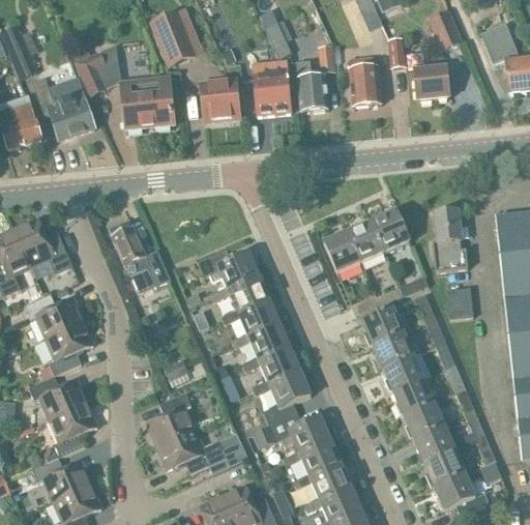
[(355,0),(359,8),(372,2),(371,0),(355,0)]
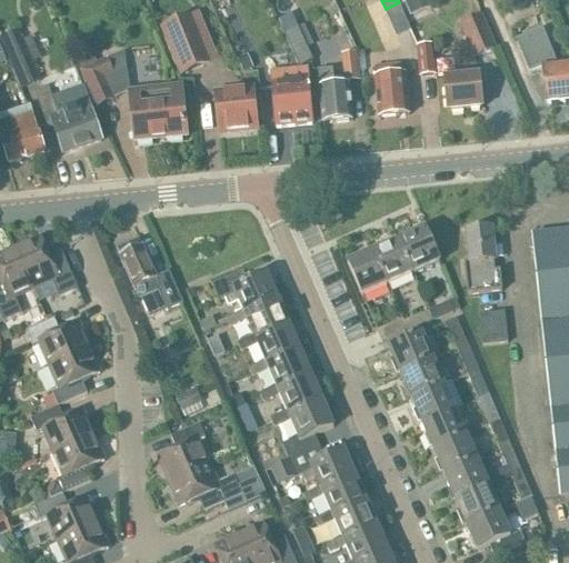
[(405,0),(408,9),(429,0),(405,0)]
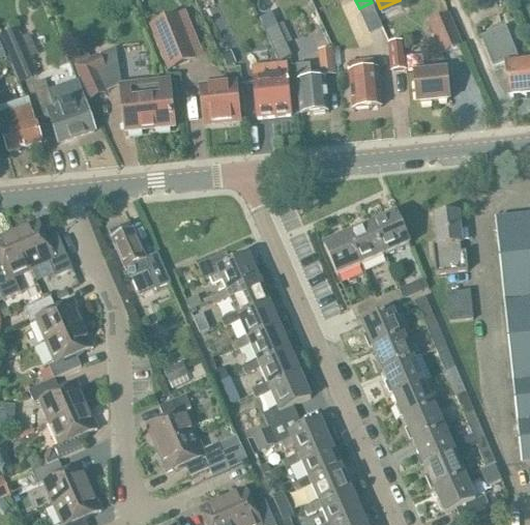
[(271,9),(259,15),(264,27),(278,58),(291,52),(286,40),(276,21),(271,9)]
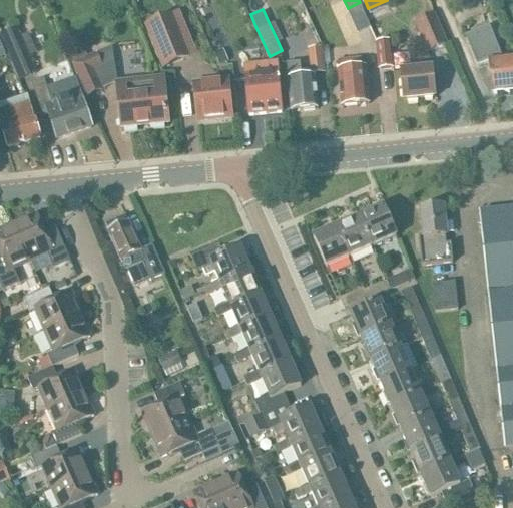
[(171,10),(144,21),(162,65),(190,54),(171,10)]
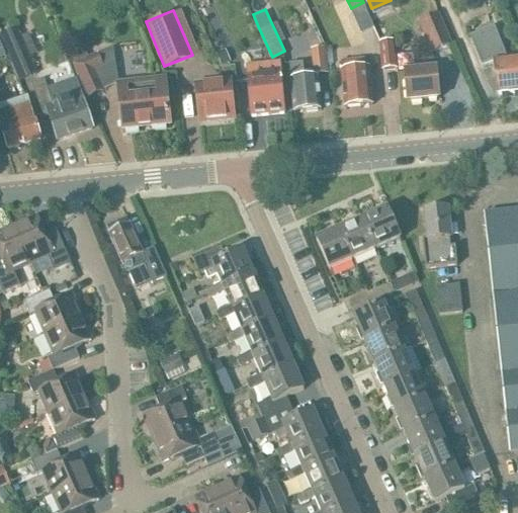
[(419,19),(431,50),(450,41),(437,12),(419,19)]
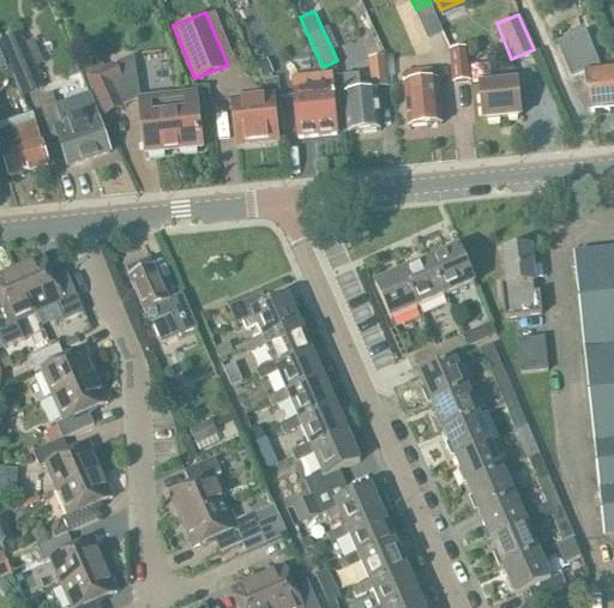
[(585,26),(557,38),(571,73),(600,62),(585,26)]
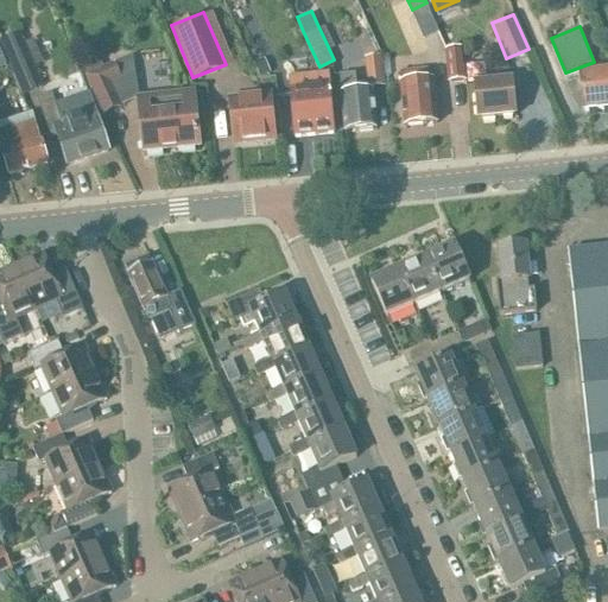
[(19,27),(0,36),(0,39),(23,92),(43,82),(19,27)]
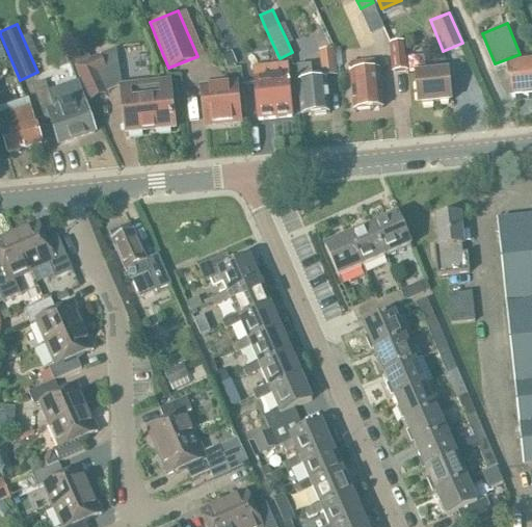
[(383,45),(386,68),(405,66),(403,43),(383,45)]
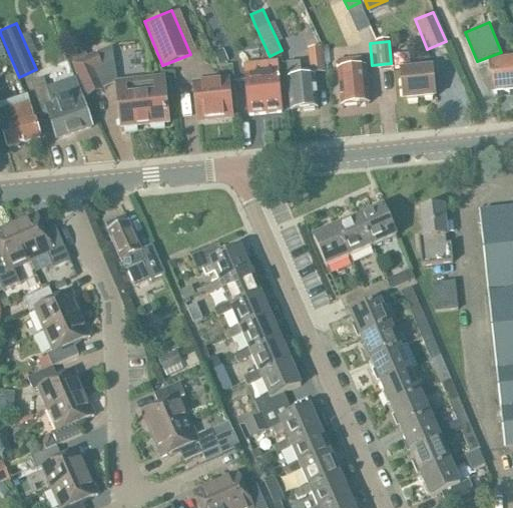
[(322,42),(308,44),(311,70),(325,68),(322,42)]
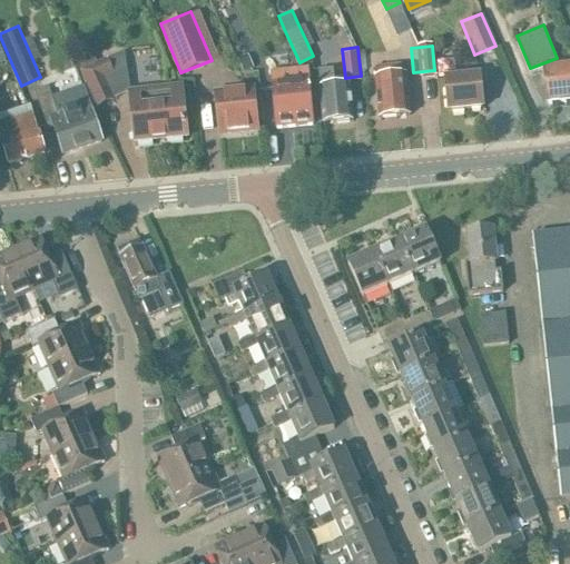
[(92,48),(76,56),(80,67),(97,104),(115,96),(104,72),(114,68),(107,55),(98,59),(92,48)]
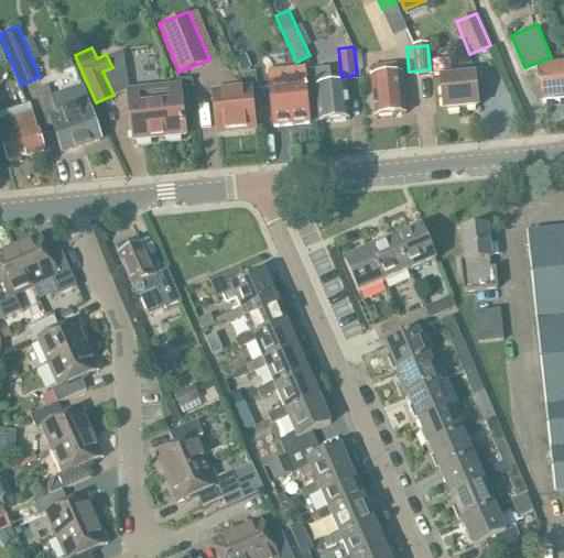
[(245,51),(235,54),(240,68),(250,64),(245,51)]
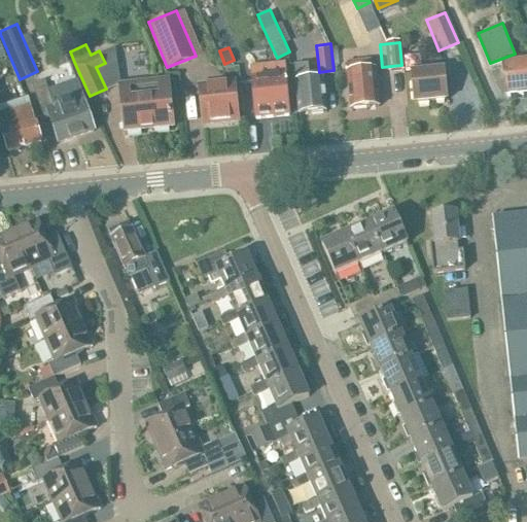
[(371,56),(345,58),(350,107),(380,104),(376,65),(372,66),(371,56)]
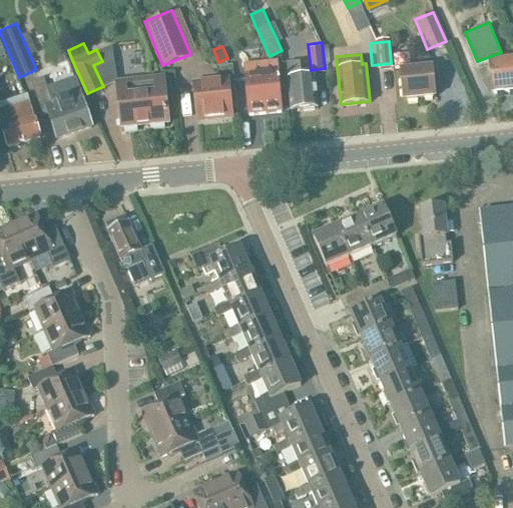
[(512,54),(488,57),(492,90),(512,88),(512,54)]
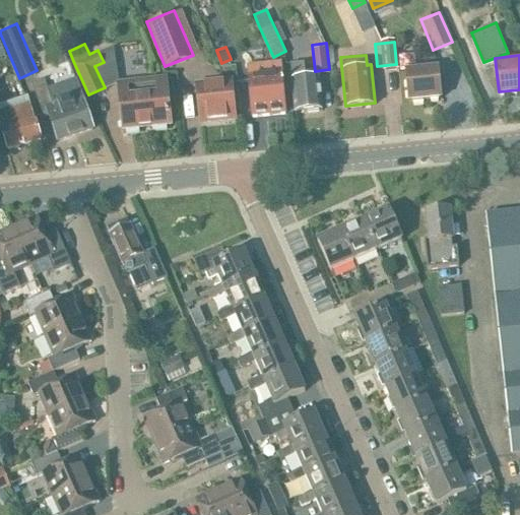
[(304,59),(289,61),(295,111),(322,108),(319,73),(306,75),(304,59)]
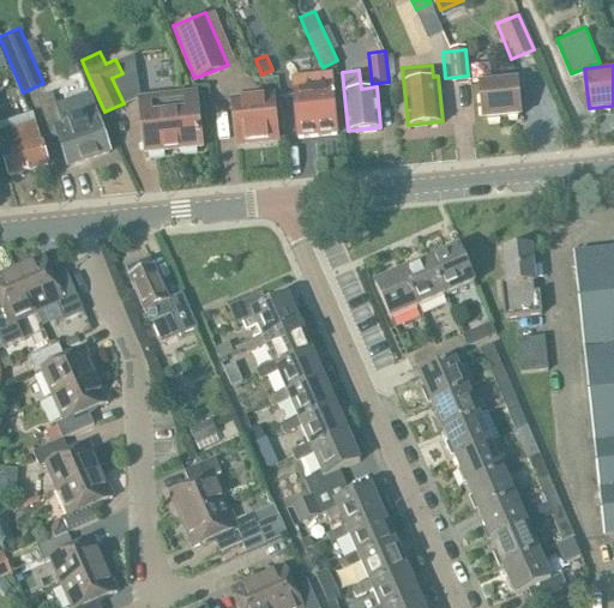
[(301,86),(293,86),(294,97),(298,136),(337,131),(333,94),(332,83),(331,72),(300,74),(301,86)]
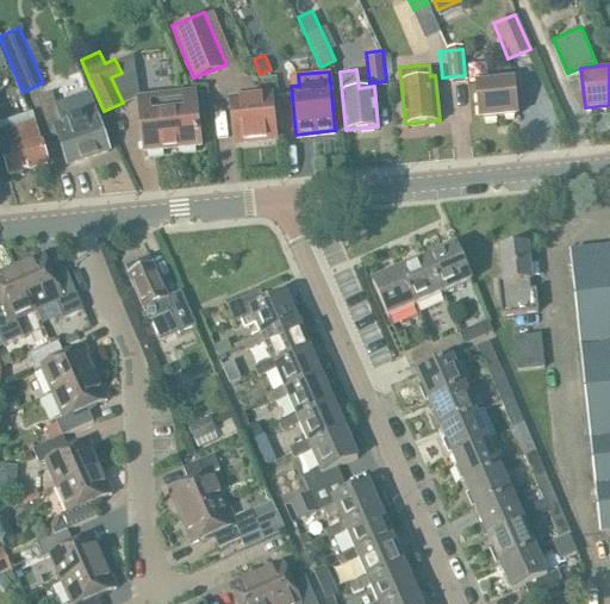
[(514,76),(477,80),(479,116),(517,112),(514,76)]
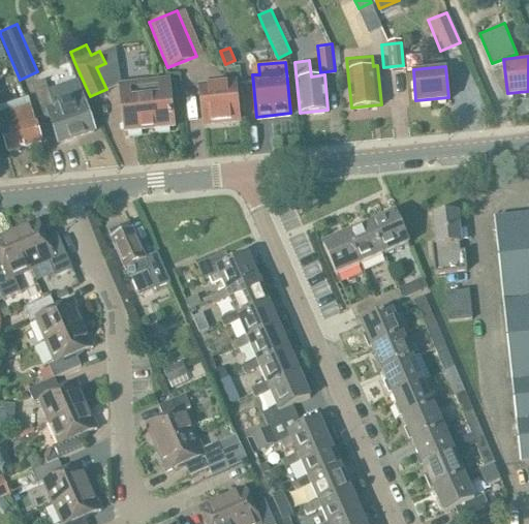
[(45,78),(32,82),(44,117),(50,115),(59,141),(94,128),(83,93),(76,76),(49,86),(45,78)]
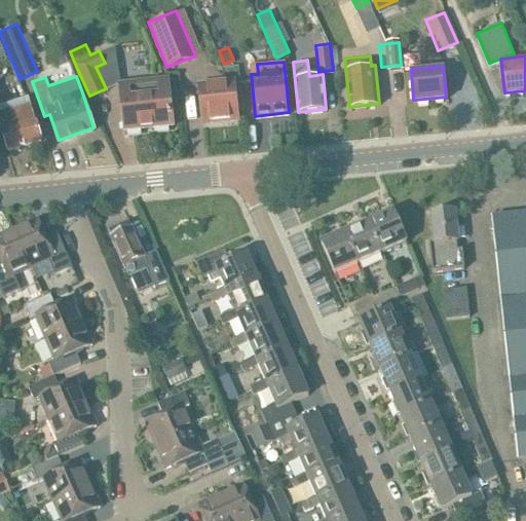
[(119,82),(124,128),(173,123),(167,77),(119,82)]
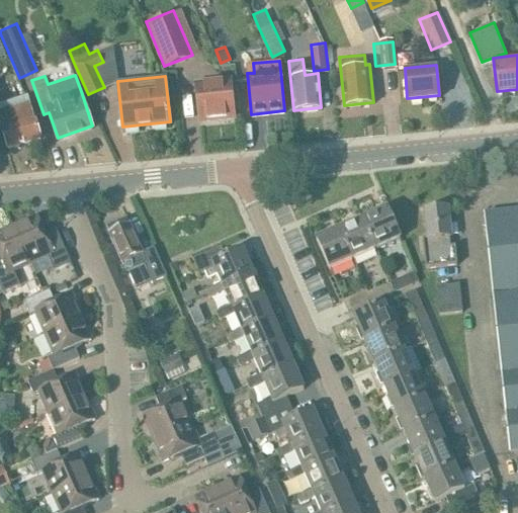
[(196,81),(200,119),(234,115),(230,78),(196,81)]
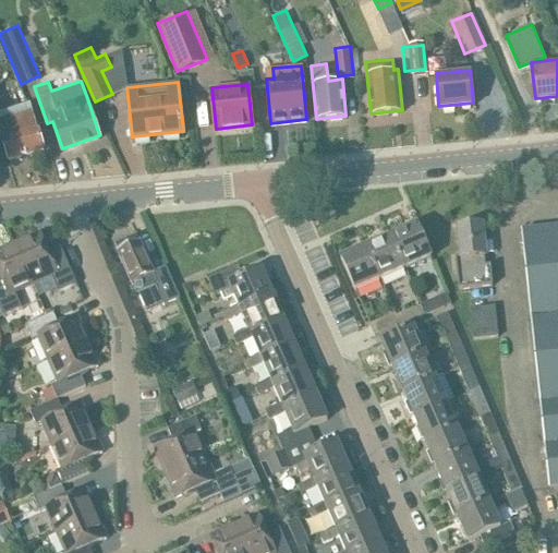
[(0,130),(2,136),(0,137),(7,158),(44,146),(37,125),(36,125),(31,110),(0,119),(0,130)]
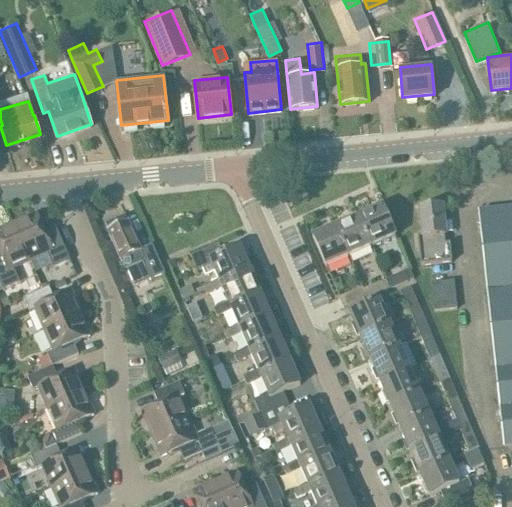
[(357,214),(370,244),(395,233),(382,203),(371,208),(370,205),(359,210),(360,213),(357,214)]
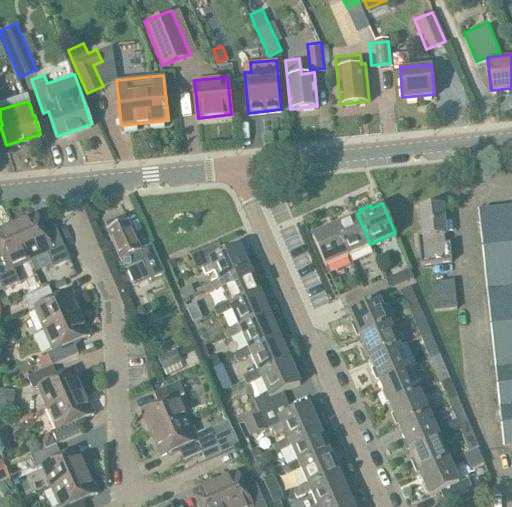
[(420,263),(452,260),(450,241),(445,242),(444,234),(447,234),(444,203),(418,205),(421,234),(418,234),(420,263)]
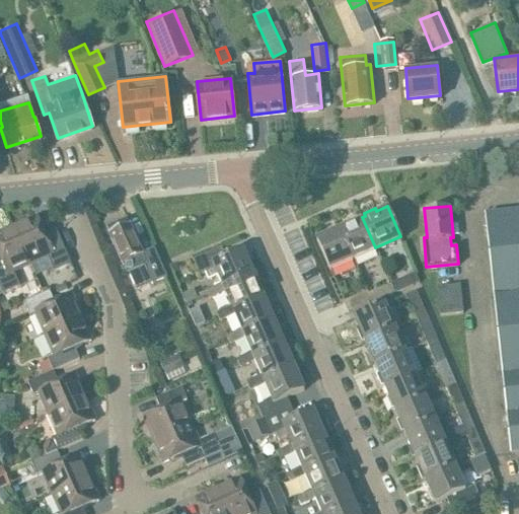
[(518,206),(484,211),(510,452),(518,451),(518,206)]
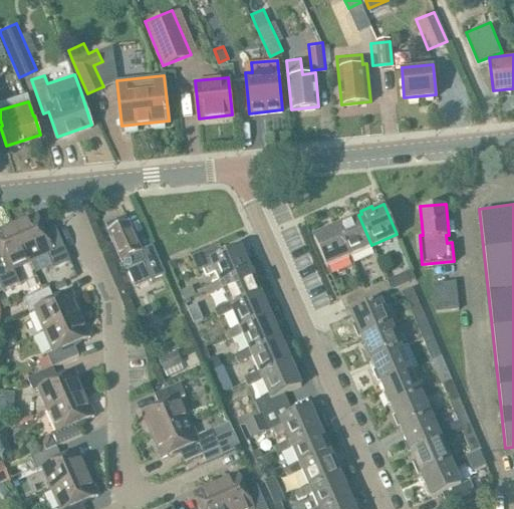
[(13,223),(29,259),(47,251),(53,266),(70,258),(55,224),(43,229),(36,212),(13,222),(13,223)]
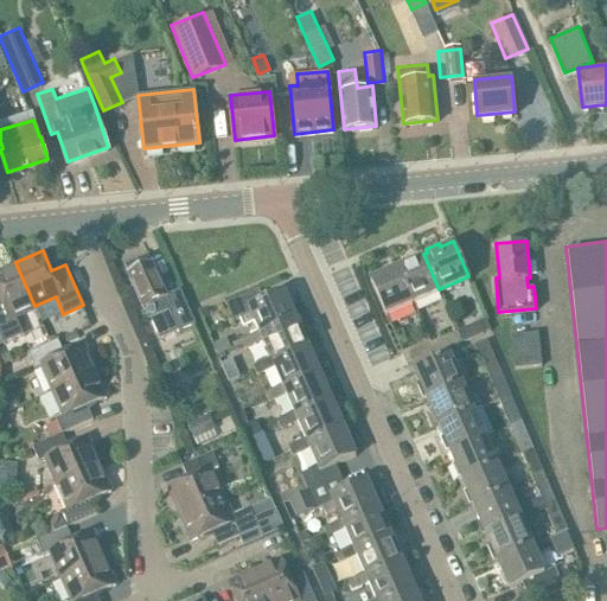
[(397,266),(413,301),(439,289),(423,254),(414,259),(411,255),(398,261),(401,264),(397,266)]
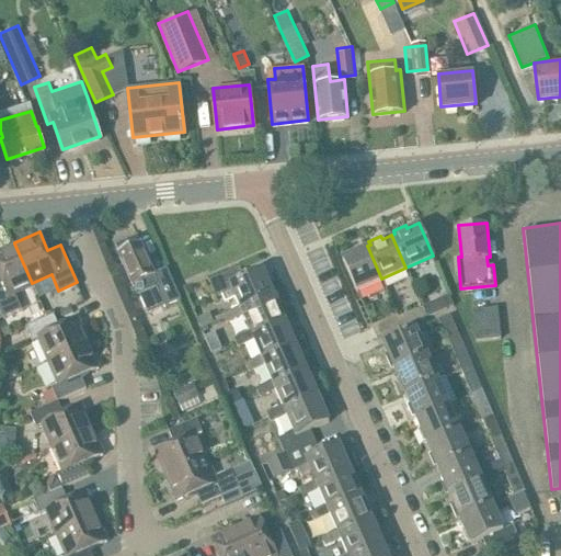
[(155,270),(140,239),(134,242),(130,236),(116,242),(119,249),(117,249),(137,293),(139,292),(144,304),(161,296),(164,304),(181,297),(174,283),(167,264),(155,270)]
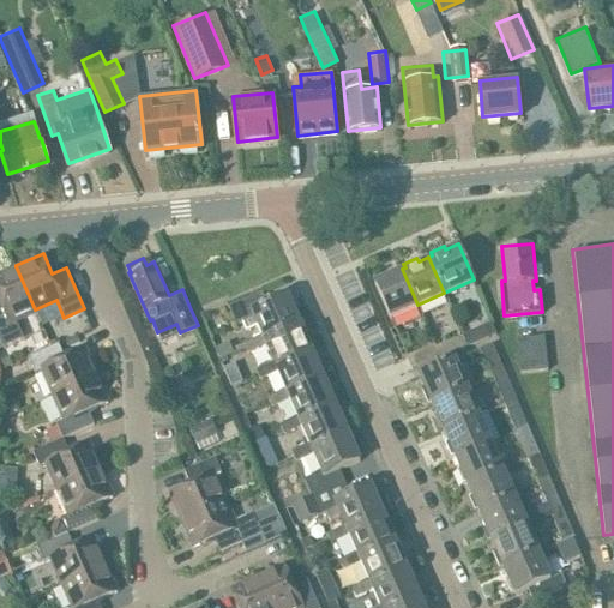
[(16,318),(35,309),(16,266),(16,265),(0,272),(0,337),(4,344),(23,336),(16,318)]
